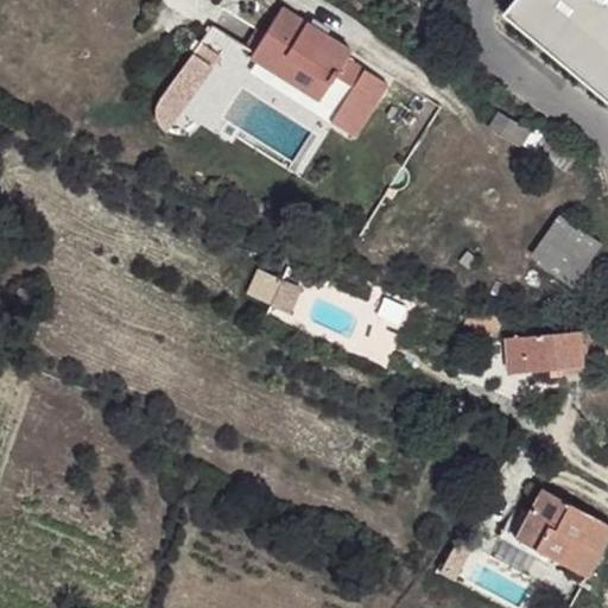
[(607,0),(515,0),(502,17),(607,103),(607,0)]
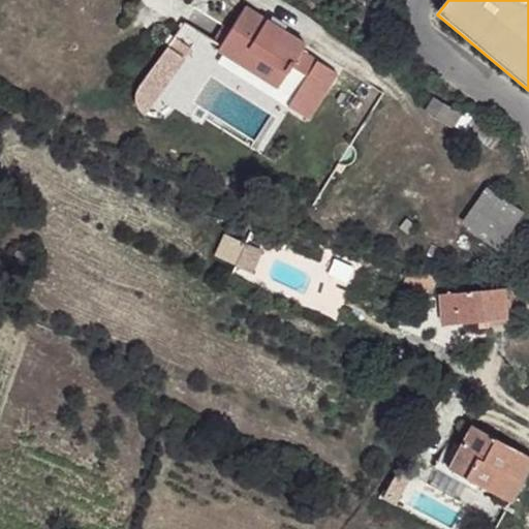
[(221,44),(219,50),(224,53),(293,97),(288,105),(309,119),(337,72),(302,51),(306,44),(245,6),(231,29),(221,44)]
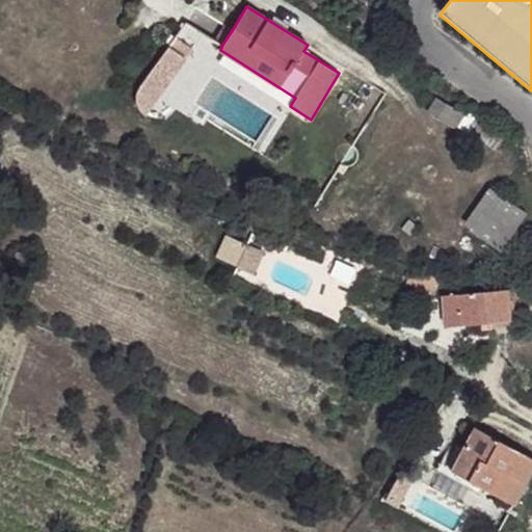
[(215,40),(222,45),(233,29),(224,24),(215,40)]
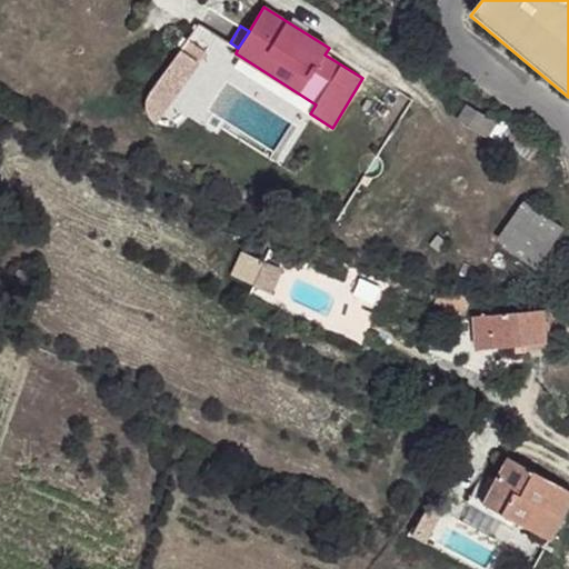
[(181,48),(190,55),(197,46),(187,40),(181,48)]
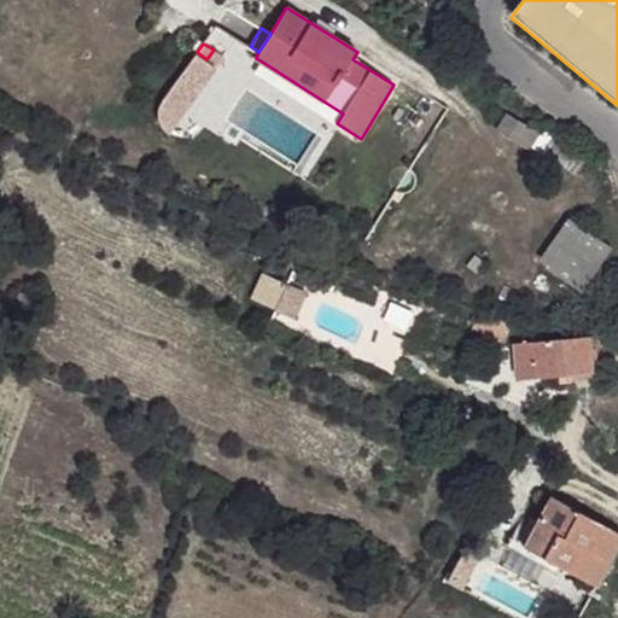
[(256,71),(337,123),(343,114),(262,62),(256,71)]
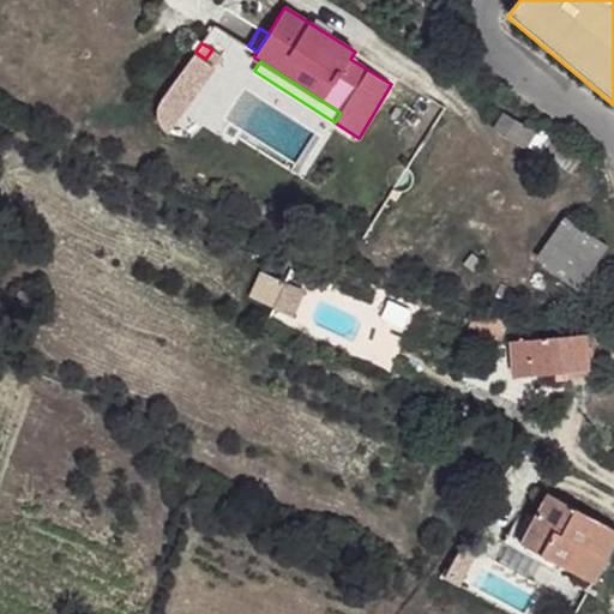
[(504,114),(497,126),(572,172),(583,155),(529,124),(527,127),(504,114)]
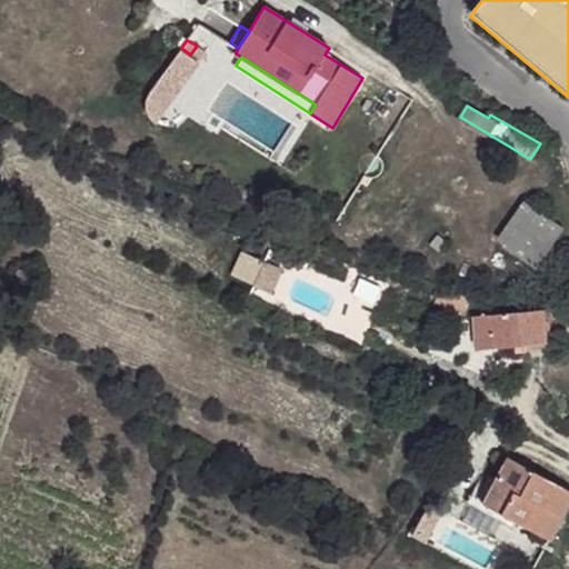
[(499,240),(536,268),(562,228),(525,203),(499,240)]
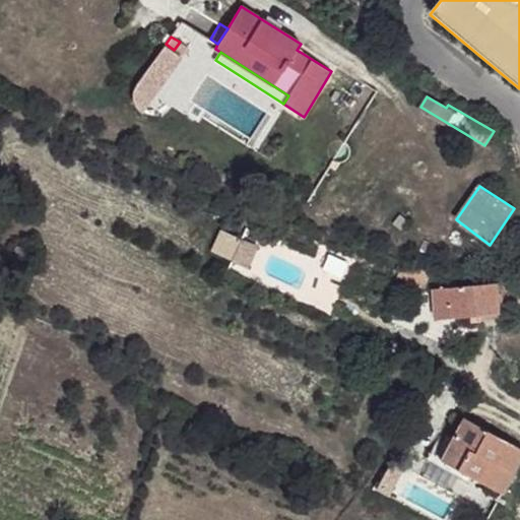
[(393,223),(401,231),(408,220),(400,214),(393,223)]
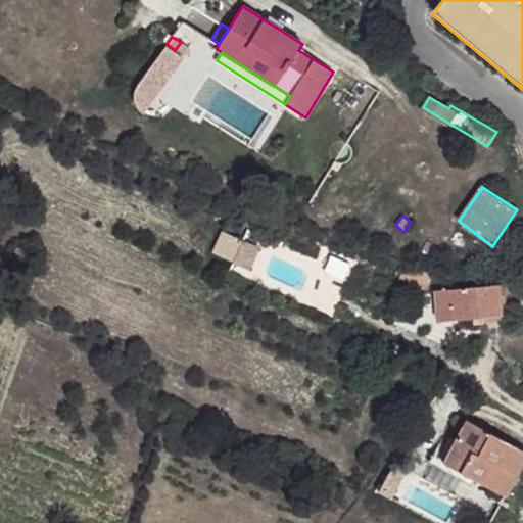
[(212,253),(248,269),(257,248),(223,232),(212,253)]
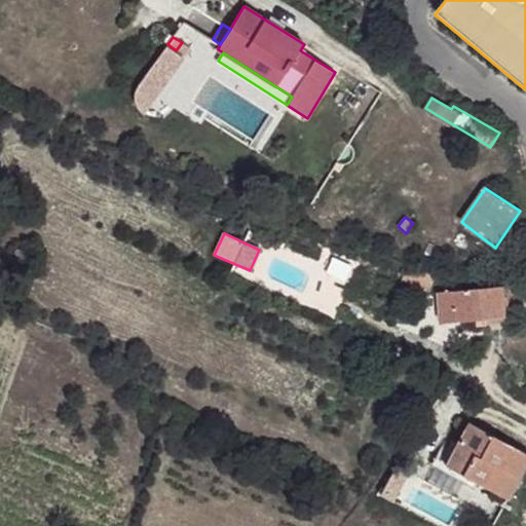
[(407,265),(402,282),(430,291),(436,274),(407,265)]
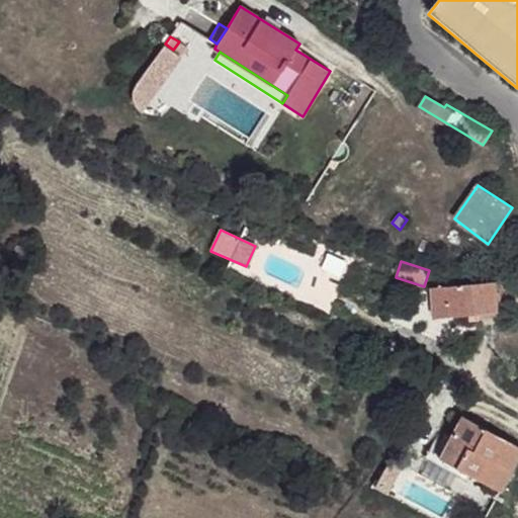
[(432,288),(433,308),(450,306),(451,318),(499,313),(496,282),(432,288)]
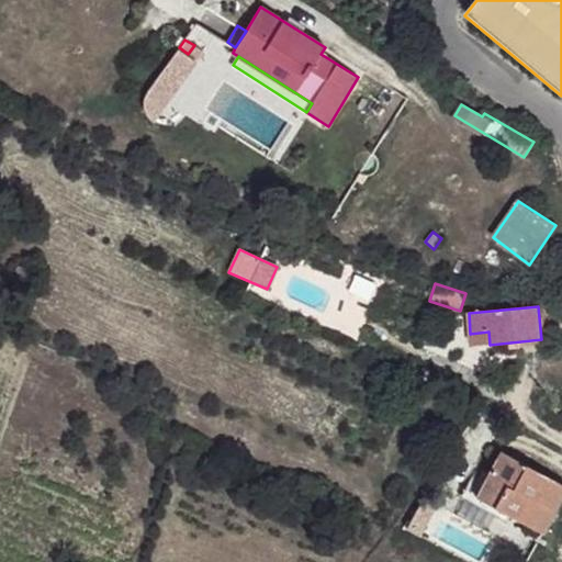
[(470,334),(471,346),(490,345),(489,332),(470,334)]
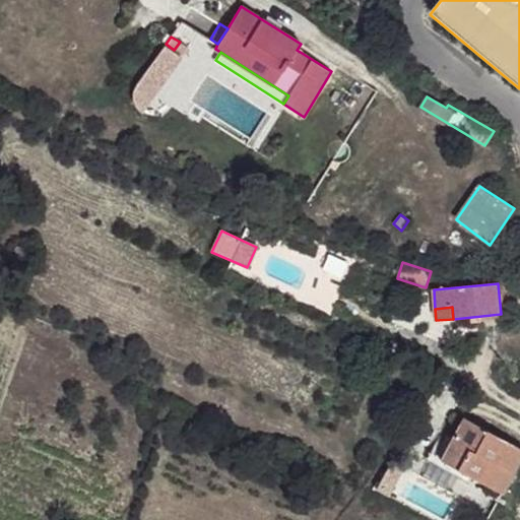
[(519,448),(463,417),(444,454),(460,463),(457,469),(502,494),(519,459),(519,448)]
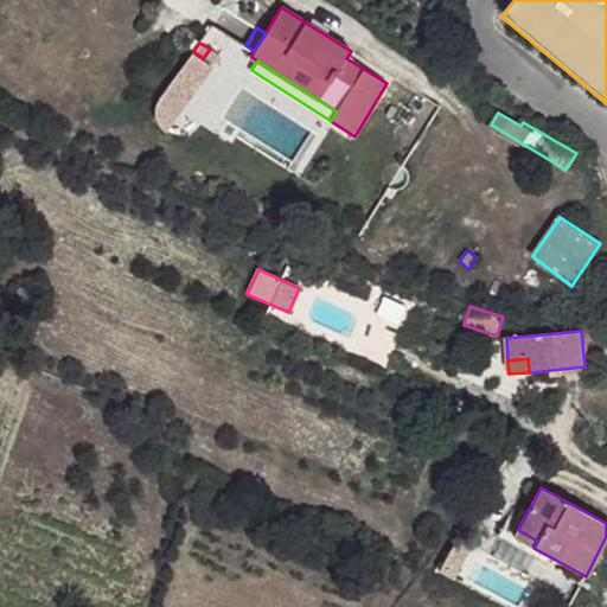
[(518,530),(513,537),(534,548),(537,541),(518,530)]
